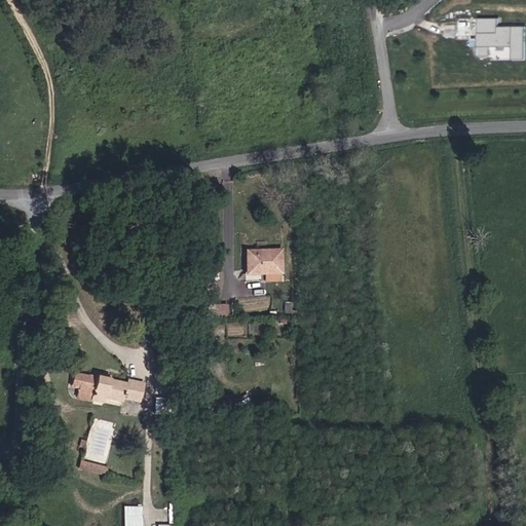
[(497,19),(478,17),(477,57),(524,58),(525,26),(497,25),(497,19)]
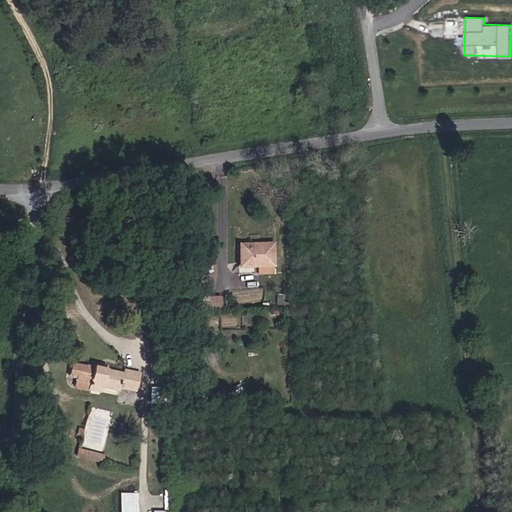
[(273,243),(239,243),(240,265),(274,264),(273,243)]
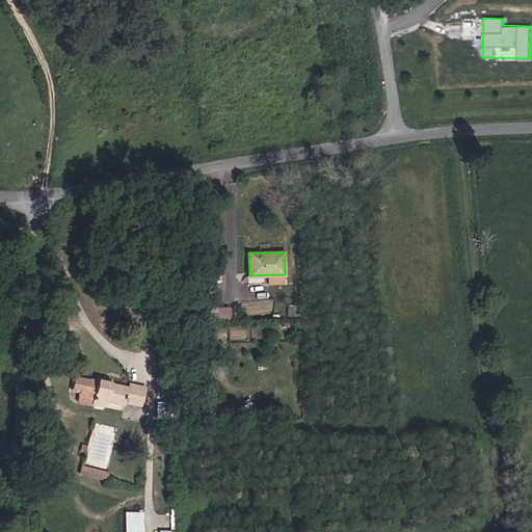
[(230,319),(230,307),(210,307),(209,319),(230,319)]
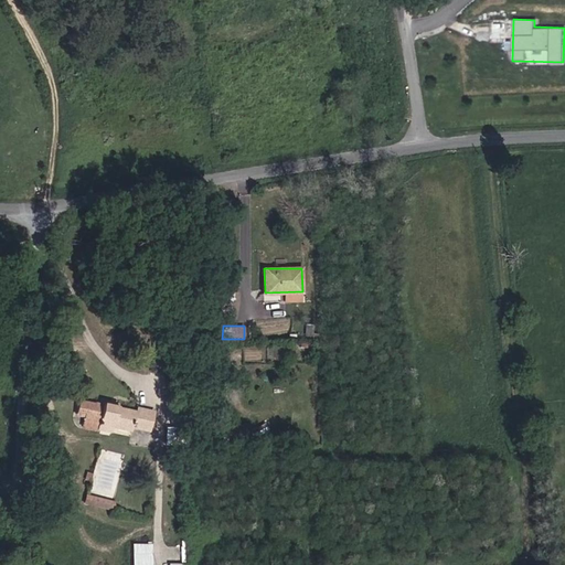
[(98,422),(98,425),(112,426),(130,429),(131,427),(147,429),(151,407),(136,404),(136,406),(103,400),(103,403),(78,397),(76,411),(85,413),(85,416),(91,417),(91,420),(98,422)]
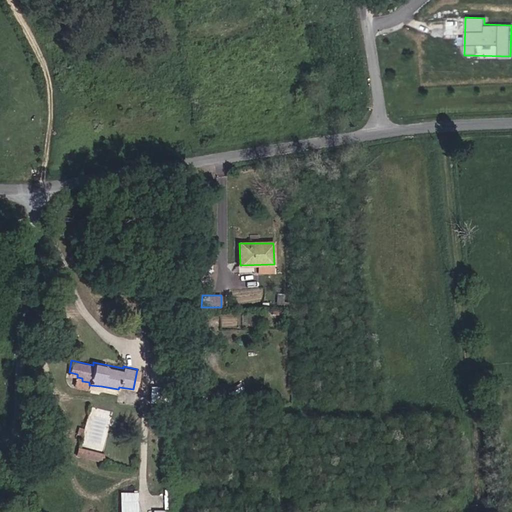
[(101,386),(89,385),(88,392),(100,393),(101,386)]
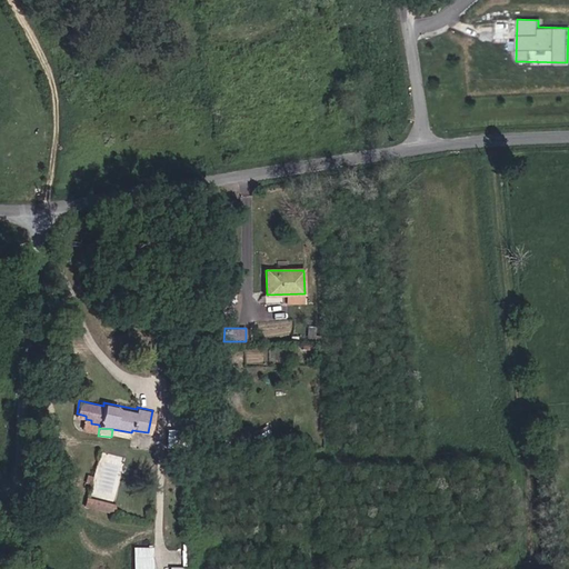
[(87,497),(85,507),(110,511),(112,502),(87,497)]
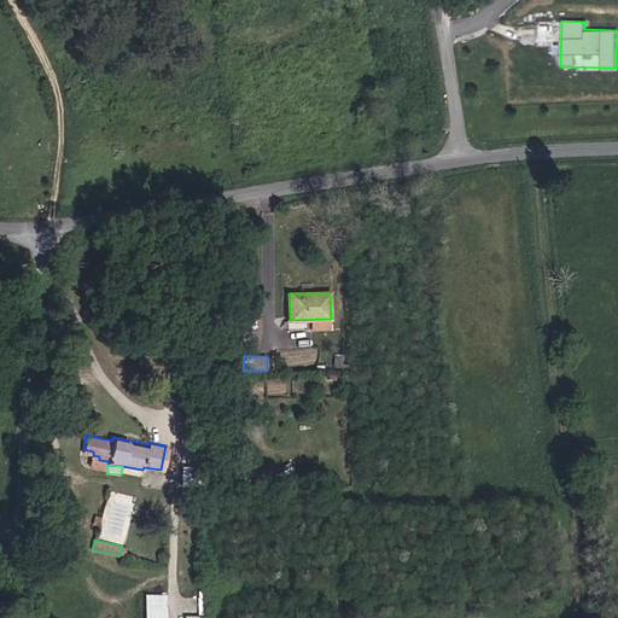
[(204,617),(185,617),(184,617),(164,617),(165,598),(146,598),(146,617),(204,617)]
